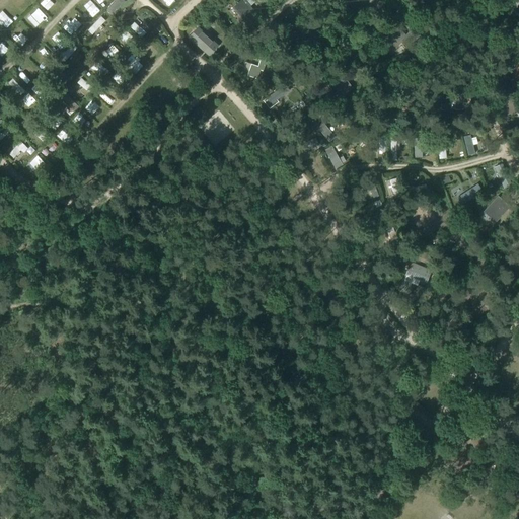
[(257,16),(244,0),(241,0),(233,7),(247,24),(257,16)]
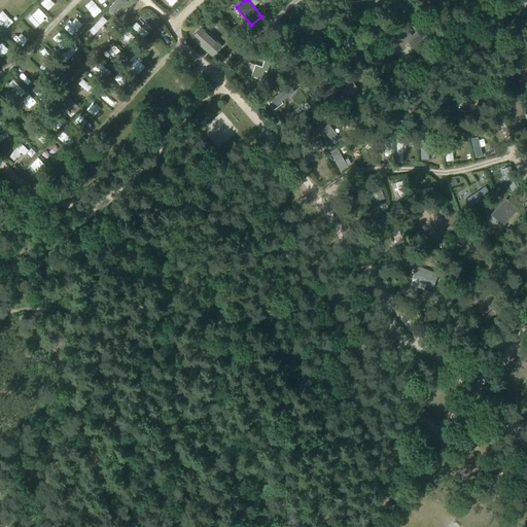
[(103,18),(90,31),(94,36),(107,22),(103,18)]
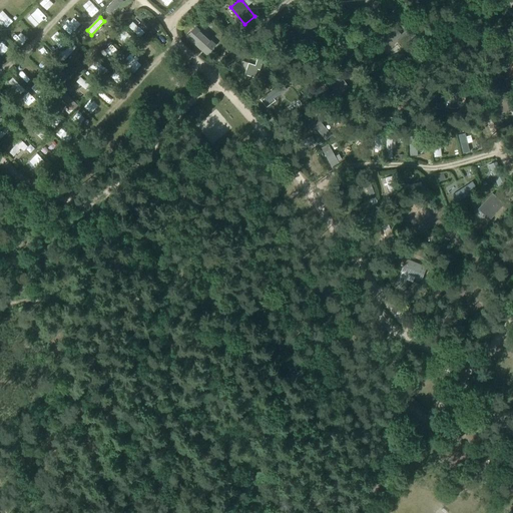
[(132,22),(128,26),(139,37),(143,33),(132,22)]
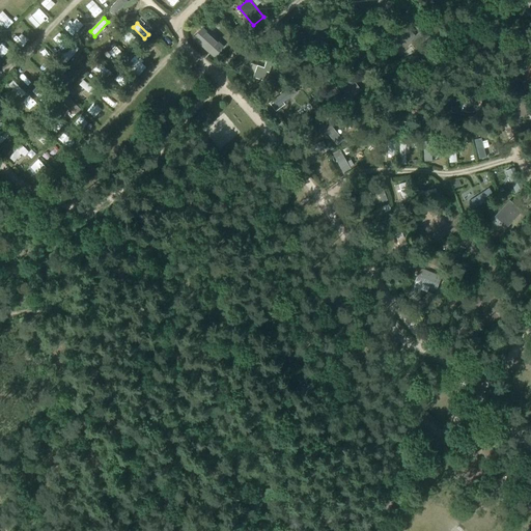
[(223,48),(202,29),(194,38),(215,57),(223,48)]
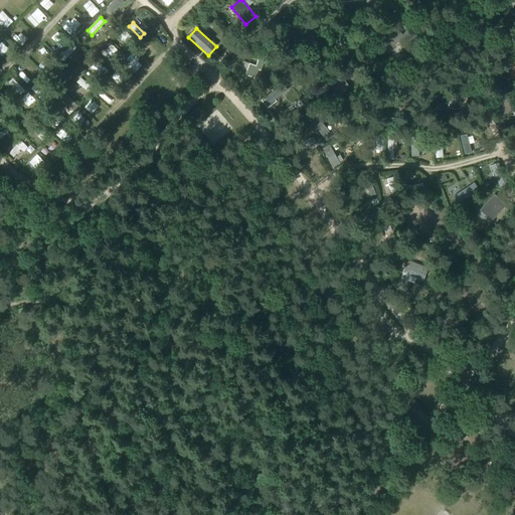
[(396,29),(386,41),(393,48),(398,43),(404,48),(413,37),(406,30),(402,35),(396,29)]
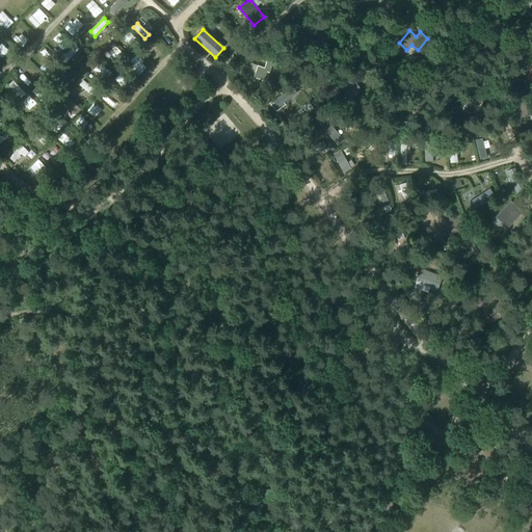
[(480,34),(467,36),(470,53),(482,52),(480,34)]
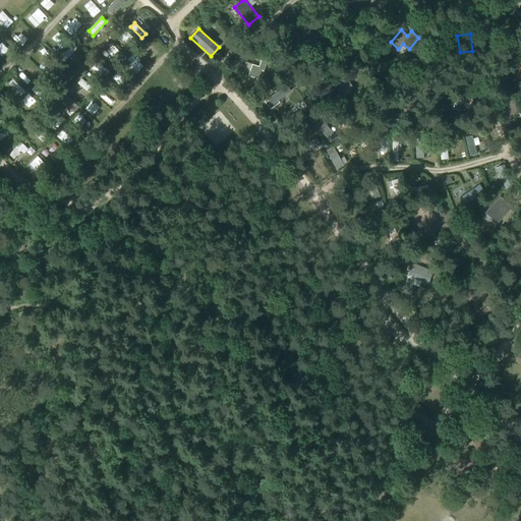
[(73,44),(61,57),(66,61),(77,48),(73,44)]
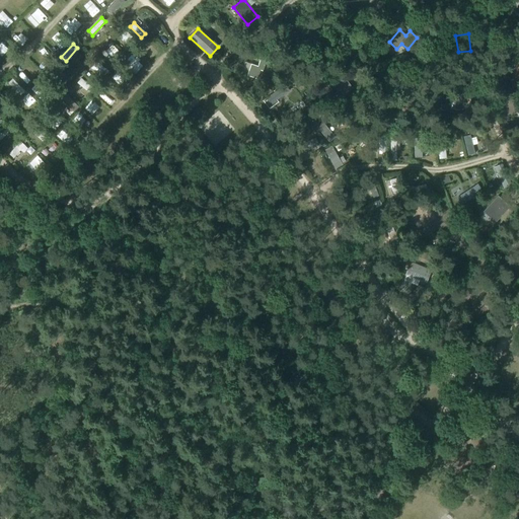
[(264,72),(267,62),(261,60),(257,67),(251,65),(245,63),(241,74),(247,76),(257,80),(262,71),(264,72)]
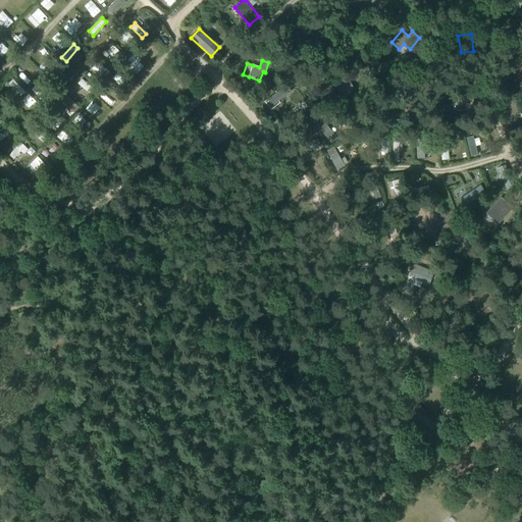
[(13,80),(9,84),(21,96),(25,92),(13,80)]
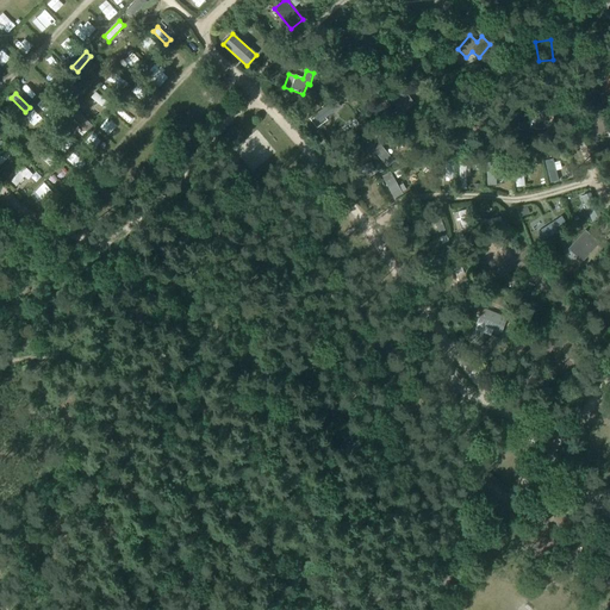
[(95,93),(91,98),(105,110),(110,105),(95,93)]
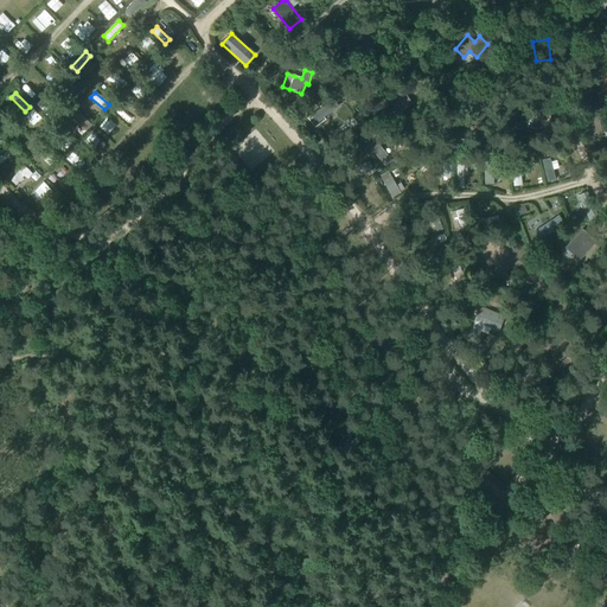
[(333,98),(312,114),(318,121),(339,106),(333,98)]
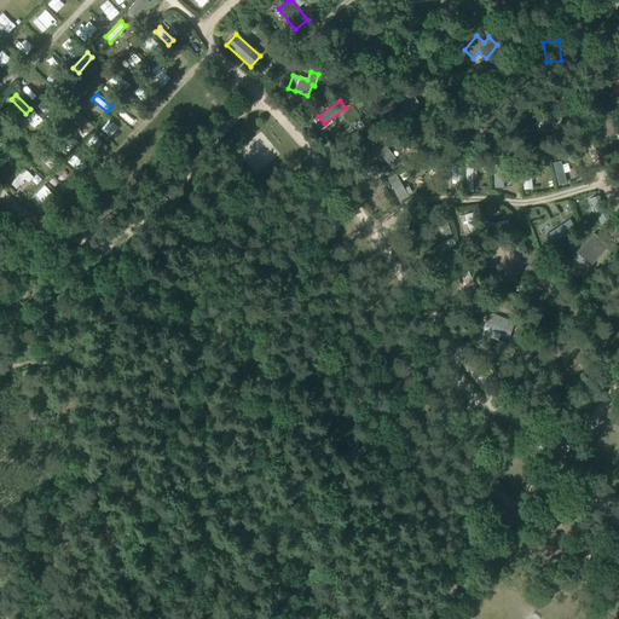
[(79,113),(73,119),(88,134),(94,128),(94,127),(79,113)]
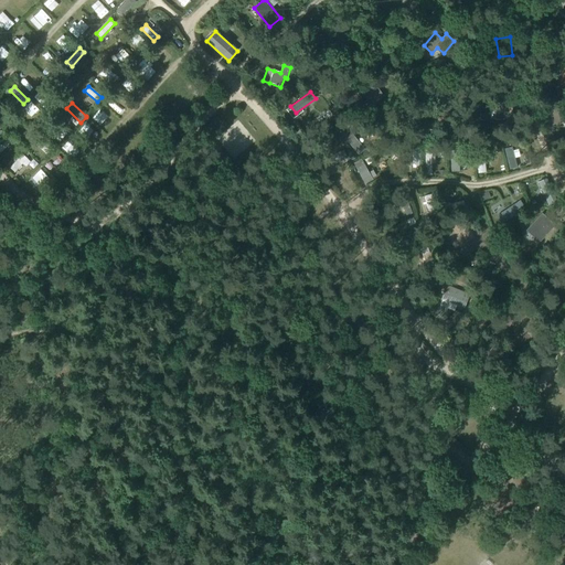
[(503,103),(497,103),(496,119),(512,120),(512,104),(503,103)]
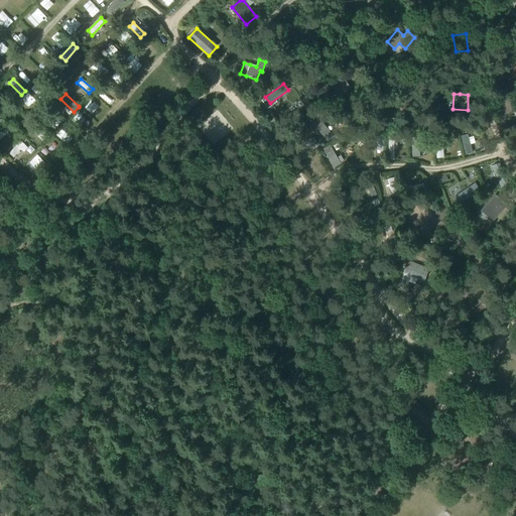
[(515,96),(498,102),(502,115),(515,111),(515,96)]
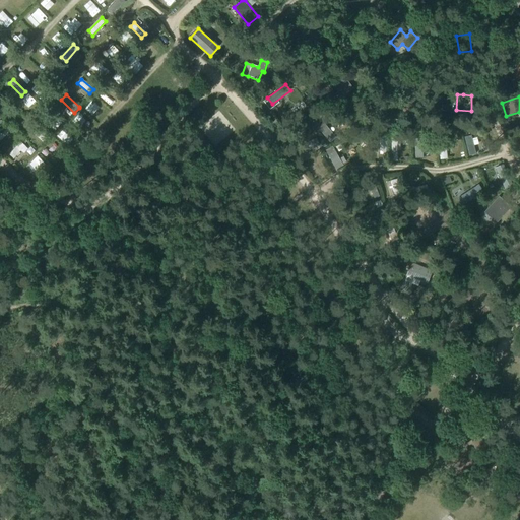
[(323,122),(317,127),(330,142),(336,137),(323,122)]
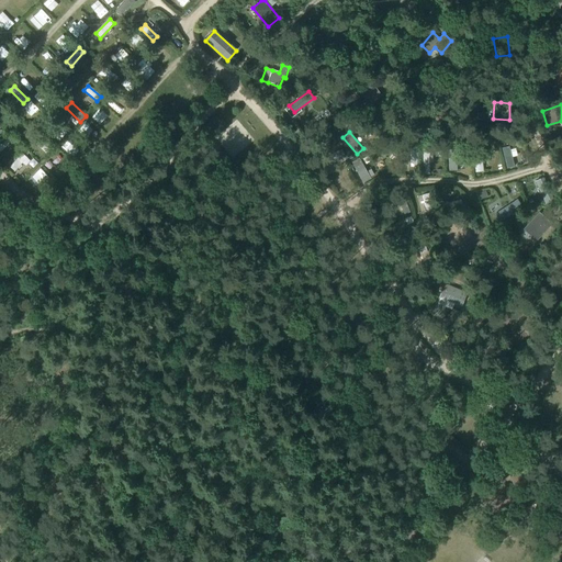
[(10,135),(0,144),(0,153),(14,138),(10,135)]
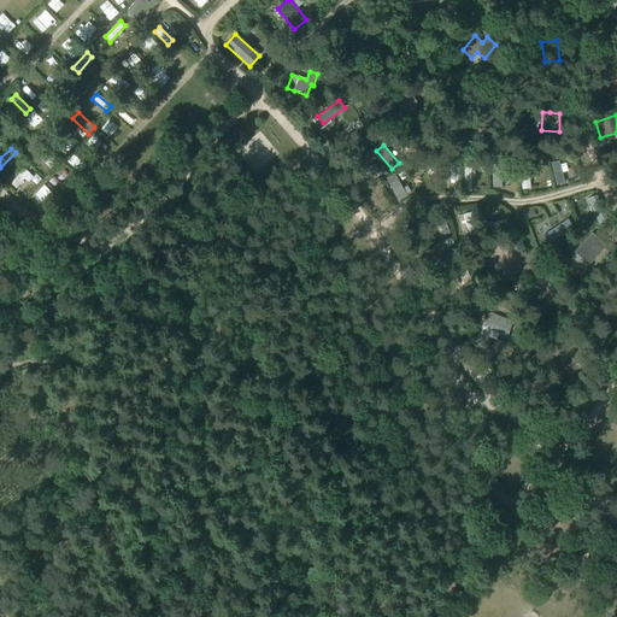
[(41,150),(36,156),(51,169),(56,164),(41,150)]
